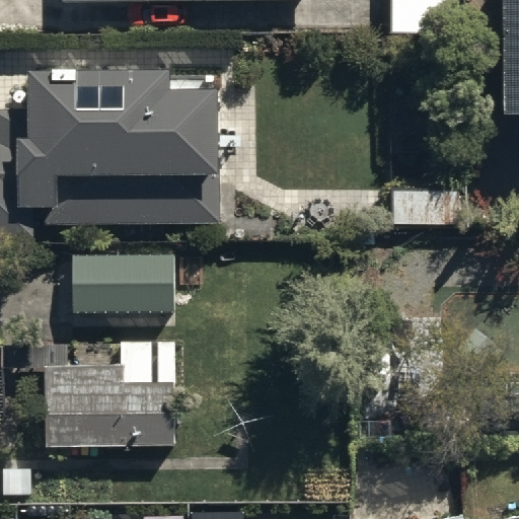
[(466,0),(391,0),(391,33),(467,33),(466,0)]
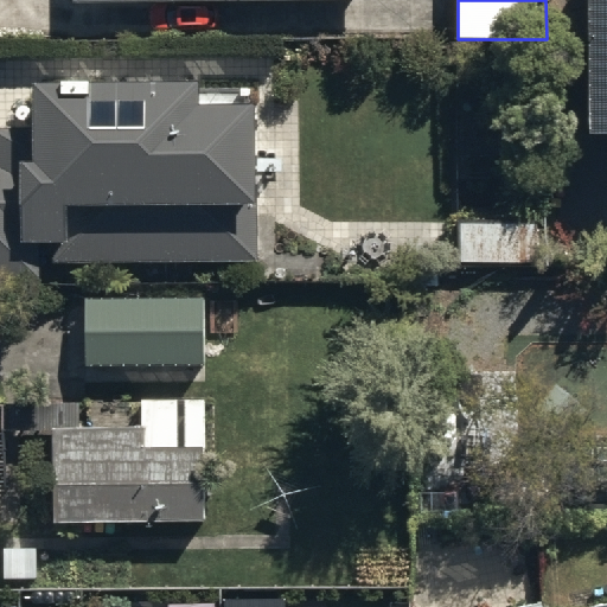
[(606,0),(582,0),(585,131),(606,131),(606,0)]
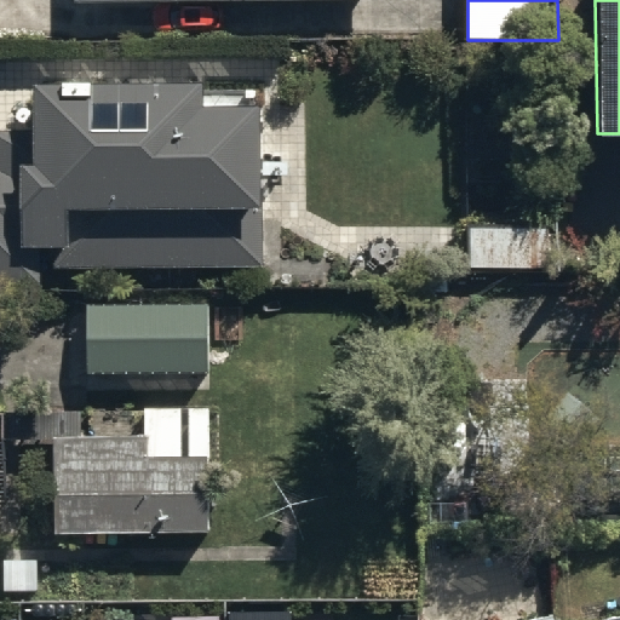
[(0,280),(42,281),(42,263),(260,265),(262,202),(257,202),(257,105),(242,104),(242,95),(199,95),(199,82),(34,81),(34,130),(0,128),(0,280)]
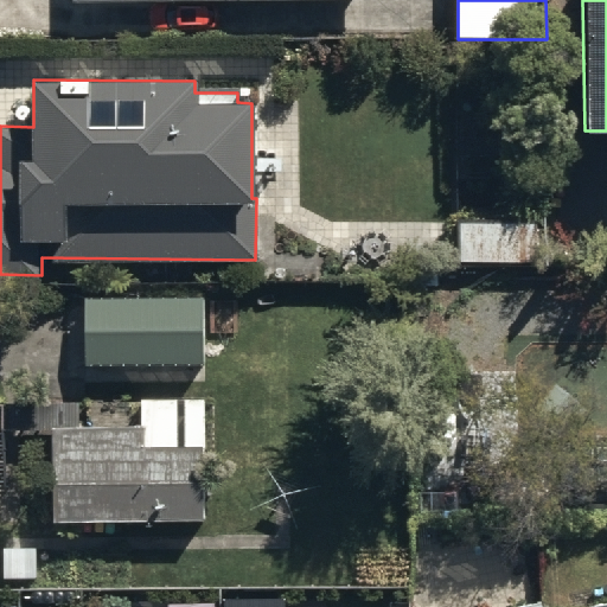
[(205,400),(139,400),(139,425),(83,425),(83,401),(0,401),(0,429),(52,429),(52,518),(206,518),(206,498),(213,498),(213,486),(205,486),(205,400)]
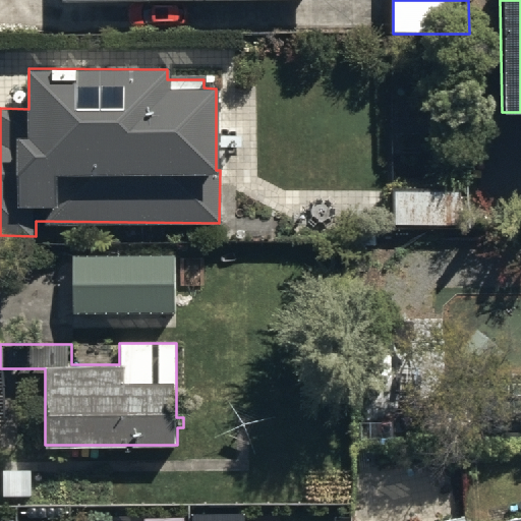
[(357,377),(355,444),(390,445),(392,378),(357,377)]
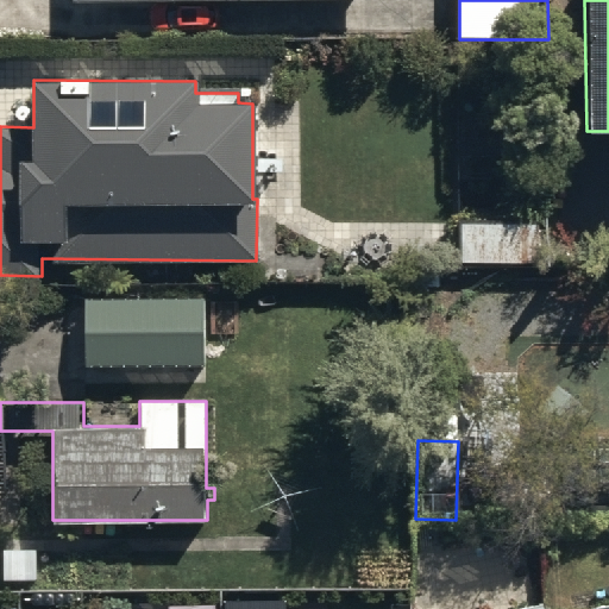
[(592,608),(546,608),(544,597),(491,608),(608,608),(608,601),(592,606),(592,608)]
